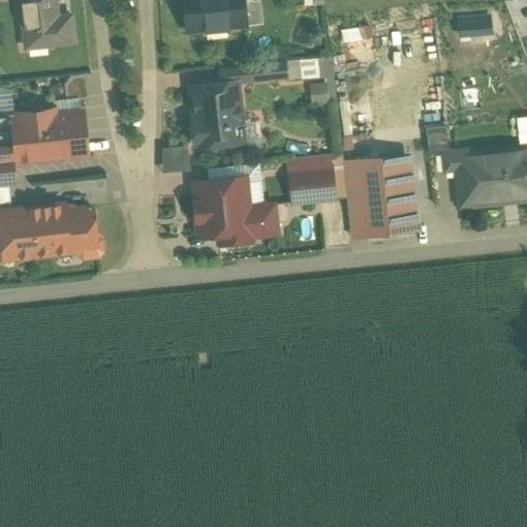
[(17,0),(19,18),(21,54),(78,50),(74,13),(59,14),(58,0),(17,0)]
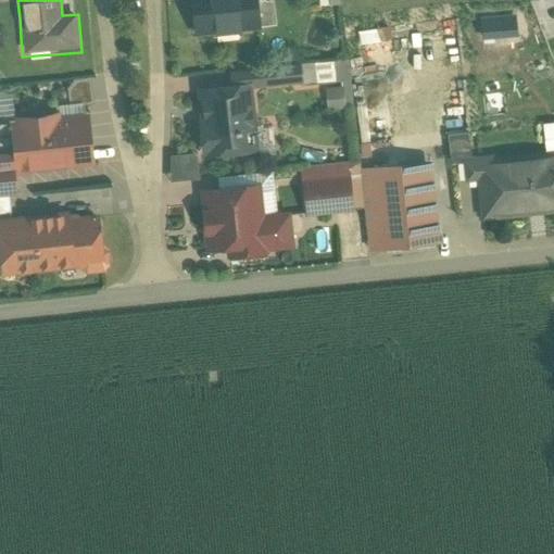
[(262,30),(262,28),(277,27),(274,1),(260,2),(259,0),(191,0),(196,37),(262,30)]
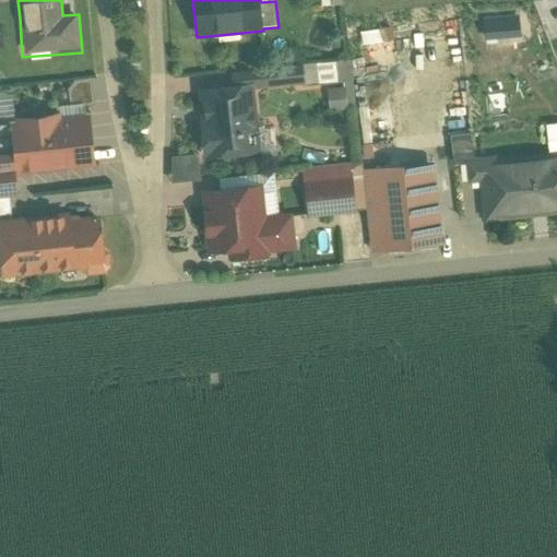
[(247,86),(199,92),(204,160),(256,154),(250,91),(304,85),(301,70),(246,75),(247,86)]
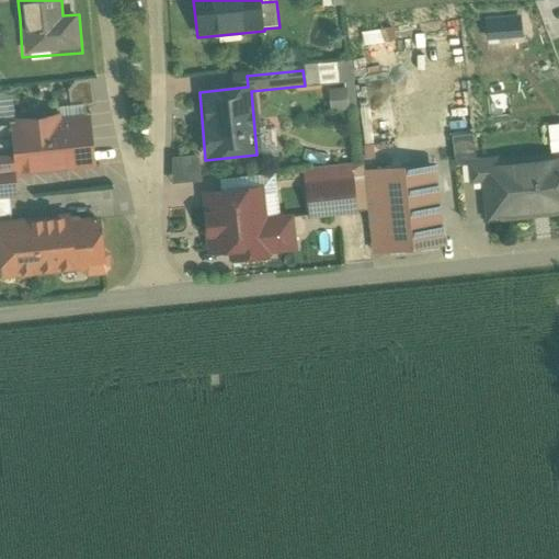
[(0,197),(13,196),(19,196),(16,173),(95,167),(90,105),(95,105),(93,81),(67,83),(70,117),(0,123),(0,197)]
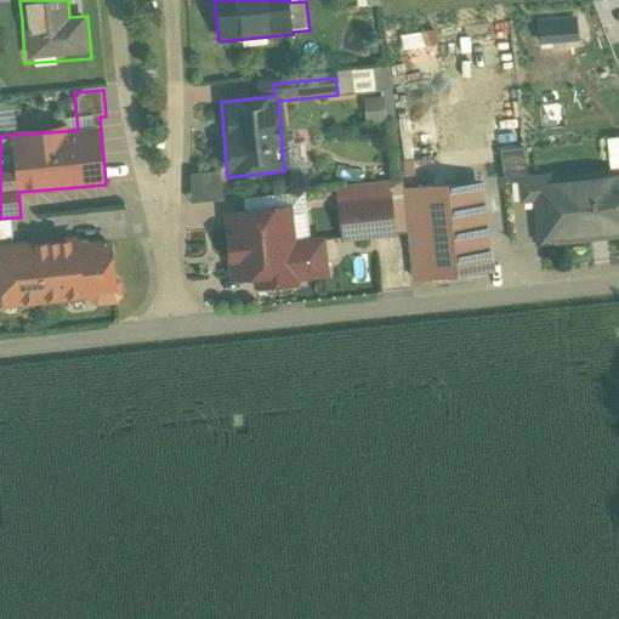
[(618,137),(608,140),(609,155),(618,154),(618,137)]
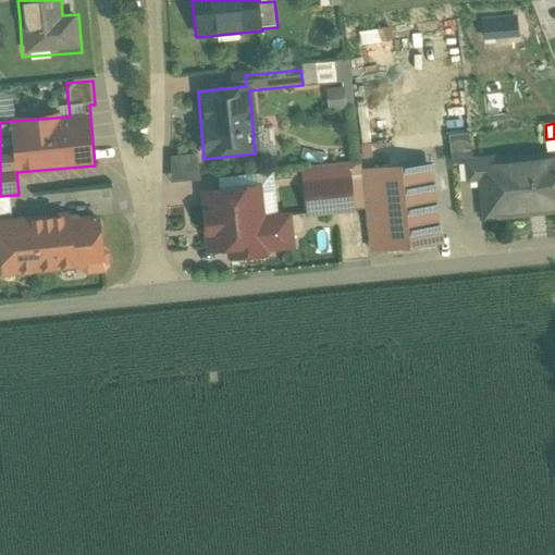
[(468,185),(478,184),(482,223),(554,213),(554,150),(483,160),(483,157),(473,158),(470,133),(449,136),(454,164),(465,162),(468,185)]
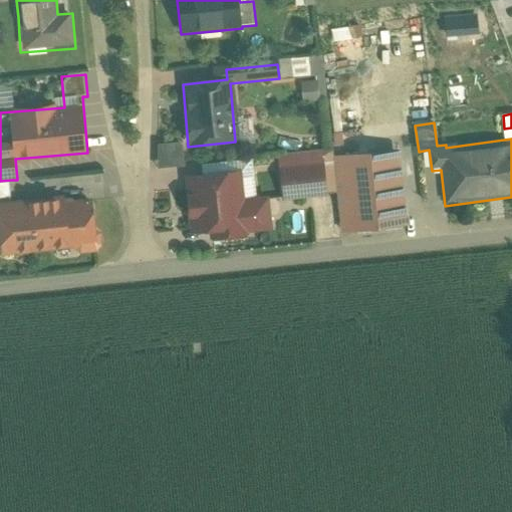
[(182,144),(159,146),(158,170),(183,167),(182,144)]
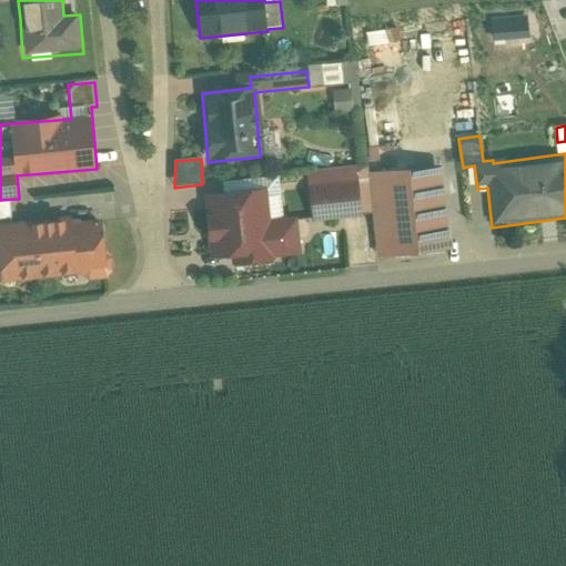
[(443,165),(369,173),(378,258),(452,250),(443,165)]
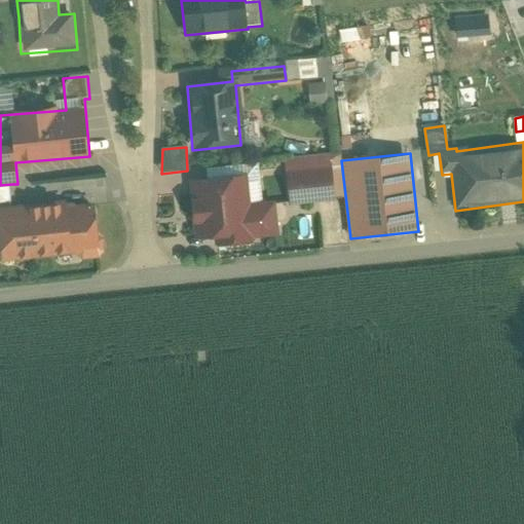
[(330,155),(285,160),(290,203),(335,198),(330,155)]
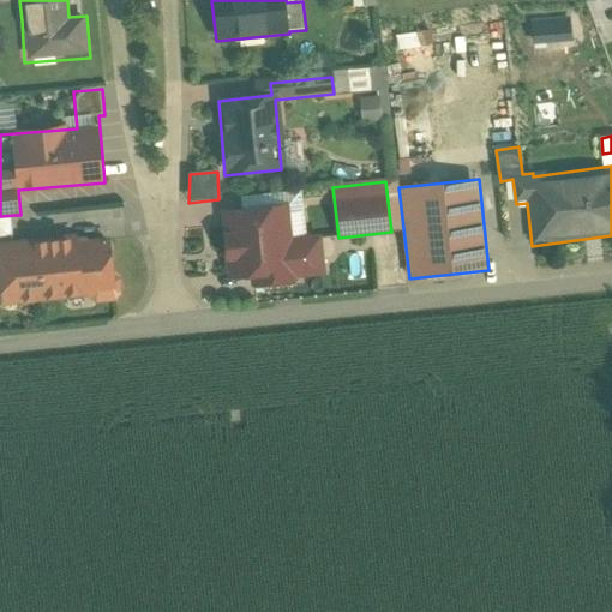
[(294,279),(289,237),(285,192),(237,197),(238,203),(222,204),(222,208),(231,280),(249,277),(249,286),(294,281),(294,279)]
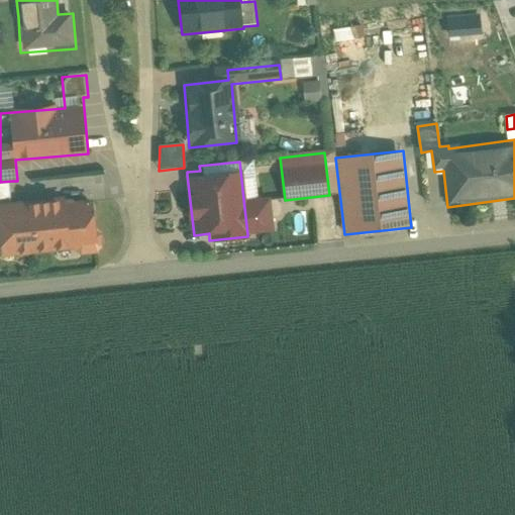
[(0,215),(4,256),(77,250),(77,256),(102,254),(97,200),(69,202),(68,196),(14,200),(12,181),(0,182),(0,215)]
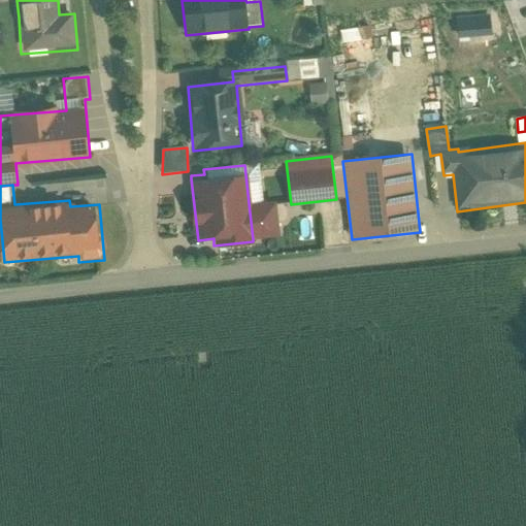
[(276,200),(249,203),(253,239),(280,236),(276,200)]
